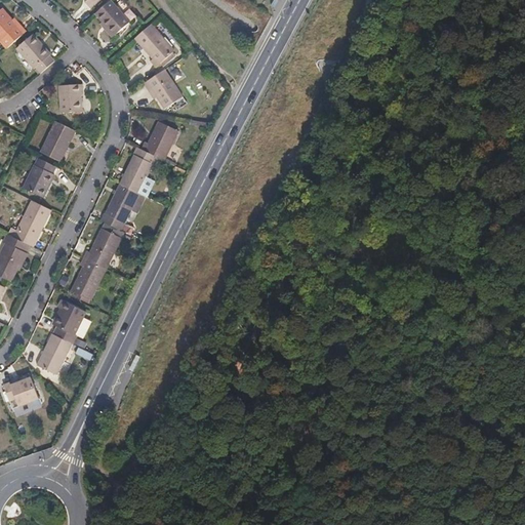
[(111,1),(96,13),(117,36),(131,24),(111,1)]
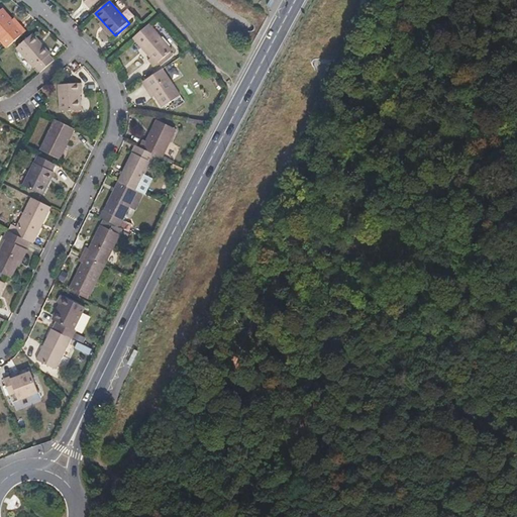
[(0,39),(7,48),(25,32),(18,24),(16,26),(1,10),(0,10),(0,39)]
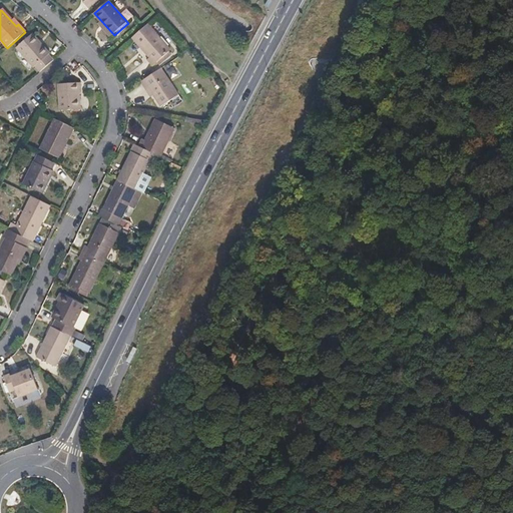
[(148,24),(132,38),(149,57),(146,60),(151,66),(170,49),(148,24)]
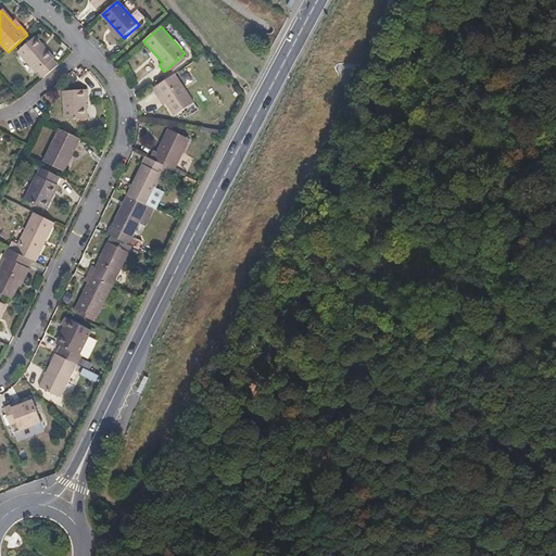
[(43,78),(58,65),(53,60),(54,58),(46,48),(45,50),(34,38),(17,52),(37,74),(38,73),(43,78)]
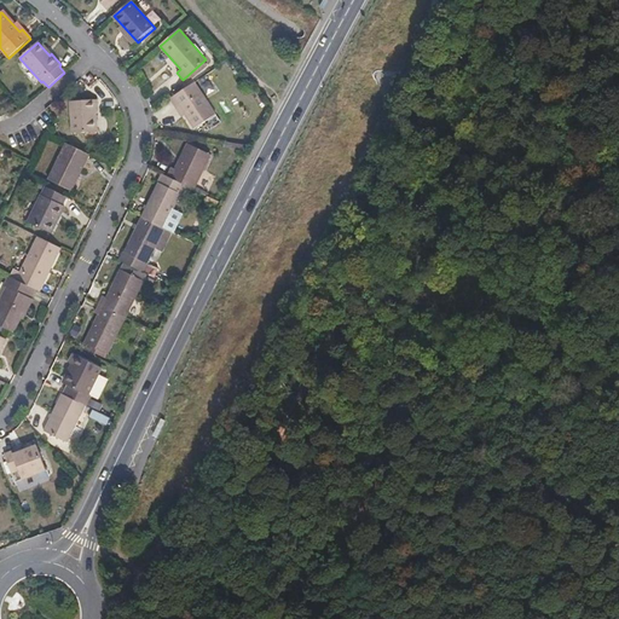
[(195,82),(169,99),(175,108),(179,105),(195,129),(215,115),(195,82)]
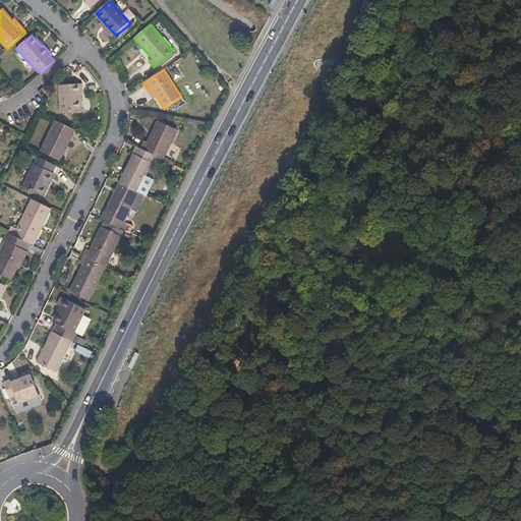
[(58,84),(59,111),(80,110),(79,92),(80,92),(80,83),(58,84)]
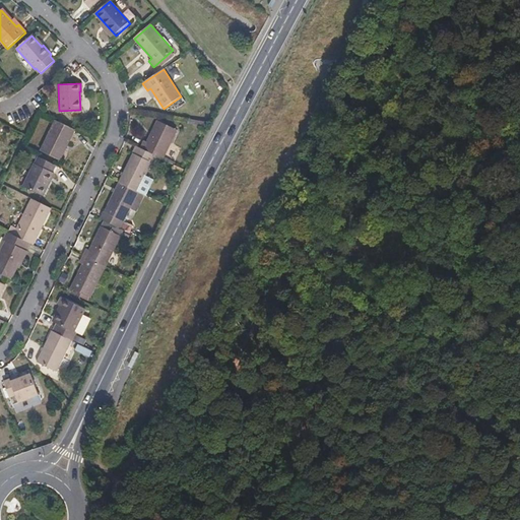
[(60,160),(75,129),(55,120),(41,151),(60,160)]
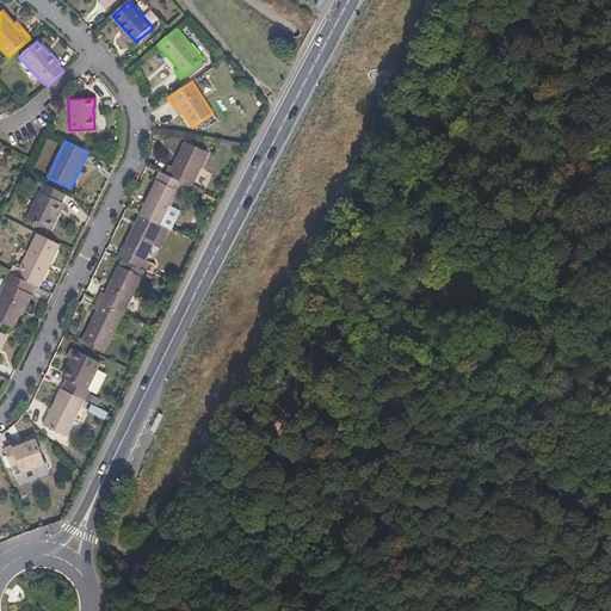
[(171,166),(166,174),(184,183),(192,186),(209,154),(187,143),(176,168),(171,166)]
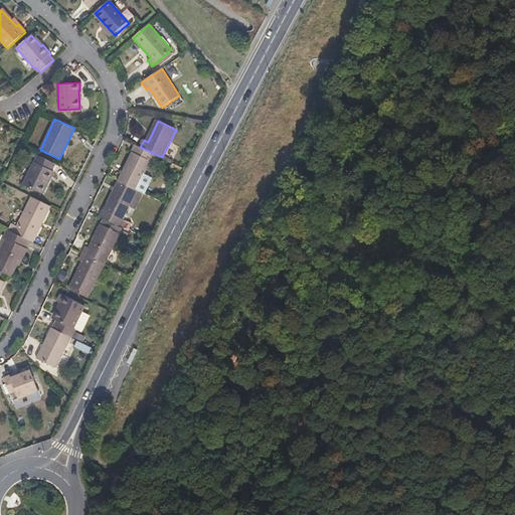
[(140,147),(136,145),(118,181),(137,190),(145,174),(155,154),(140,147)]
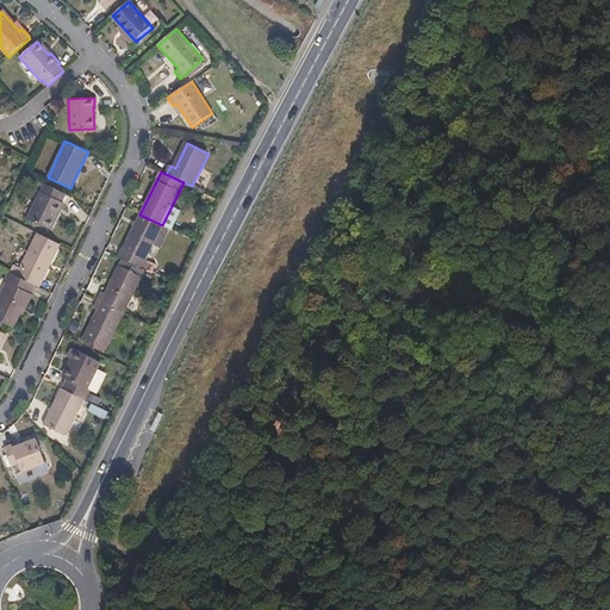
[(56,210),(64,193),(44,184),(27,218),(49,229),(58,211),(56,210)]
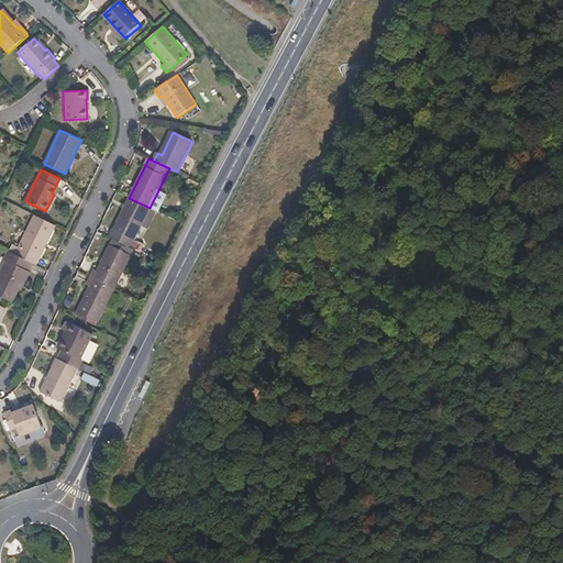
[(165,194),(158,190),(150,208),(157,211),(165,194)]
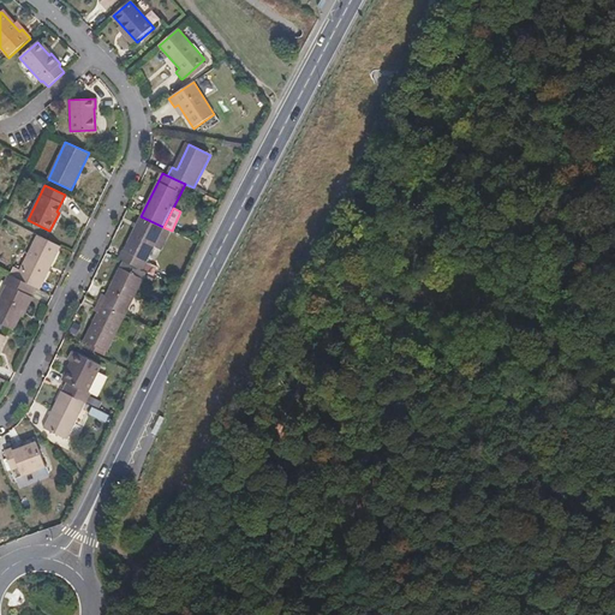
[(163,227),(141,216),(119,258),(143,270),(155,246),(163,227)]
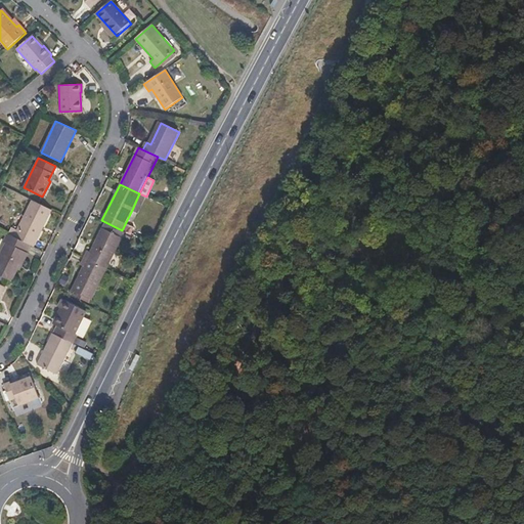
[(146,197),(139,193),(132,210),(137,213),(146,197)]
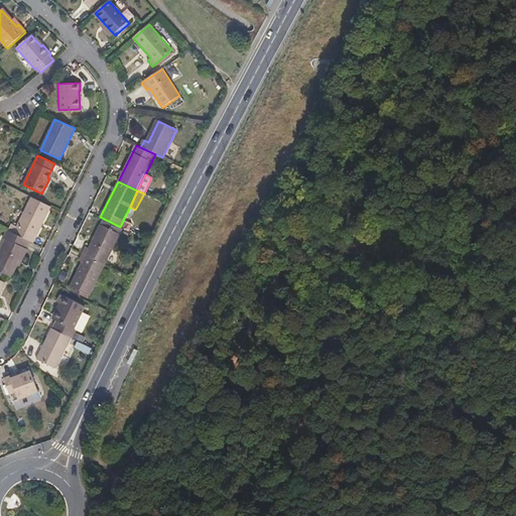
[(28,241),(32,243),(50,207),(32,198),(14,234),(28,241)]
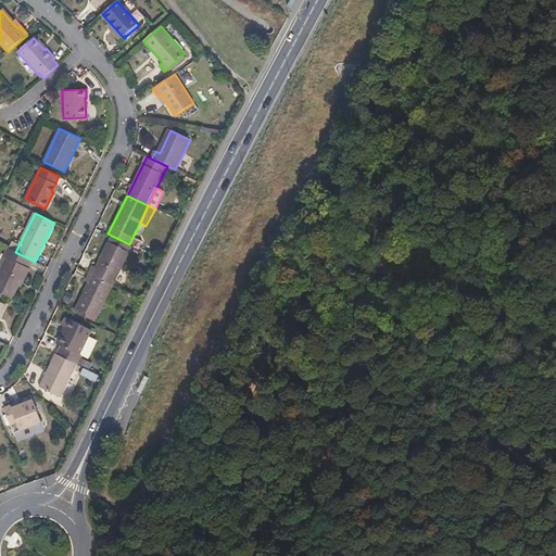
[(92,266),(88,274),(113,286),(128,253),(109,243),(97,268),(92,266)]
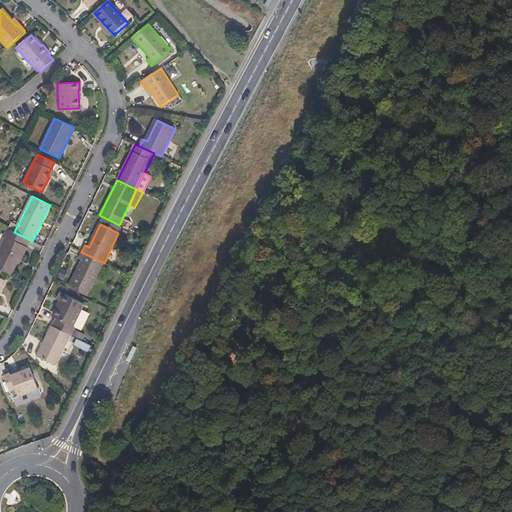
[(0,245),(0,269),(10,274),(15,264),(17,264),(25,246),(24,246),(28,239),(14,232),(6,228),(3,235),(9,238),(5,246),(1,244),(0,245)]
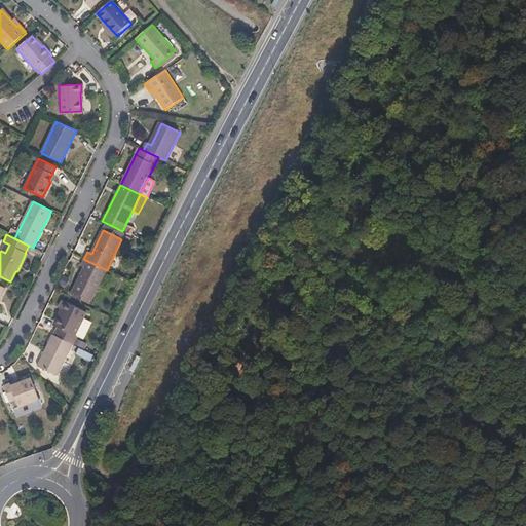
[(107,270),(83,259),(80,266),(84,268),(72,292),(91,301),(107,270)]
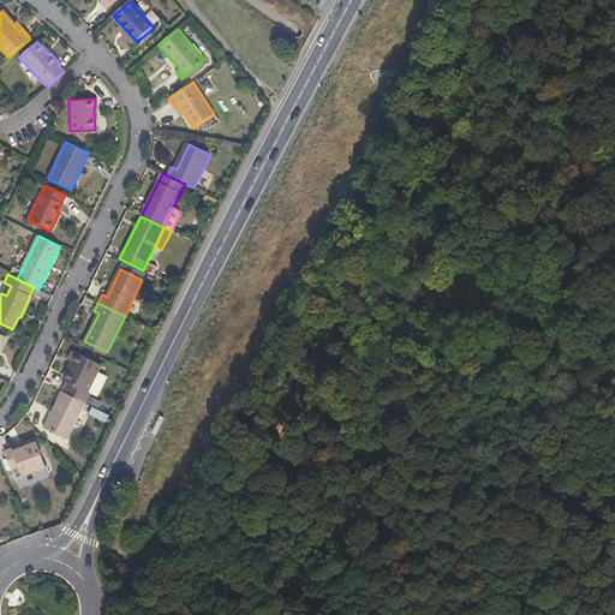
[(63,393),(85,404),(90,394),(87,393),(100,366),(73,353),(69,362),(73,364),(65,382),(67,383),(63,393)]
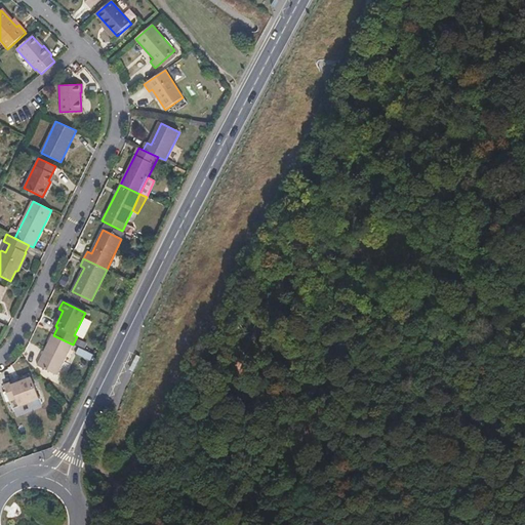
[(53,335),(52,334),(38,366),(57,375),(73,345),(53,335)]
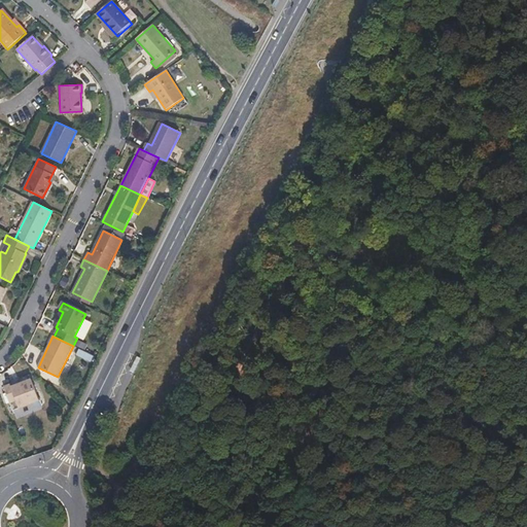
[(130,373),(134,374),(141,359),(137,358),(130,373)]
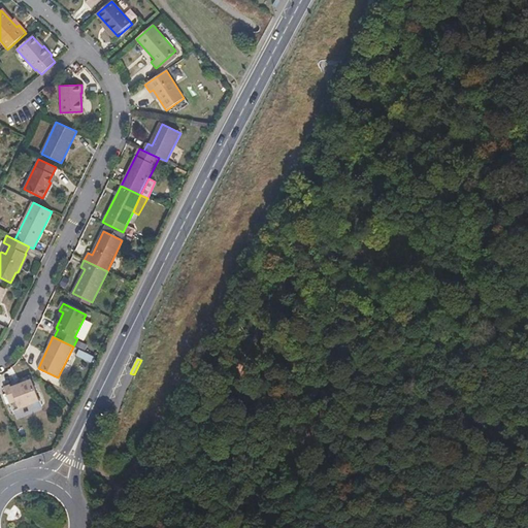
[(19,408),(39,401),(31,380),(10,387),(10,385),(3,388),(9,403),(17,401),(19,408)]
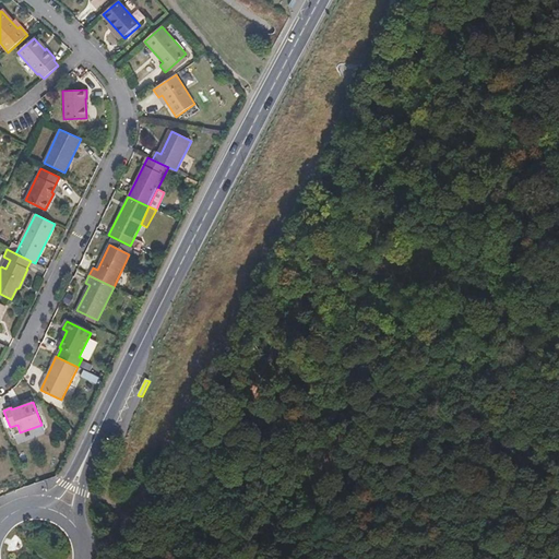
All buildings are outlined.
